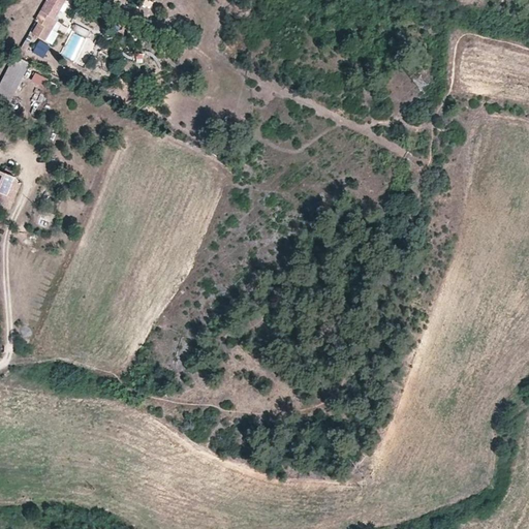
[(50,27),(63,0),(50,0),(38,21),(50,27)]
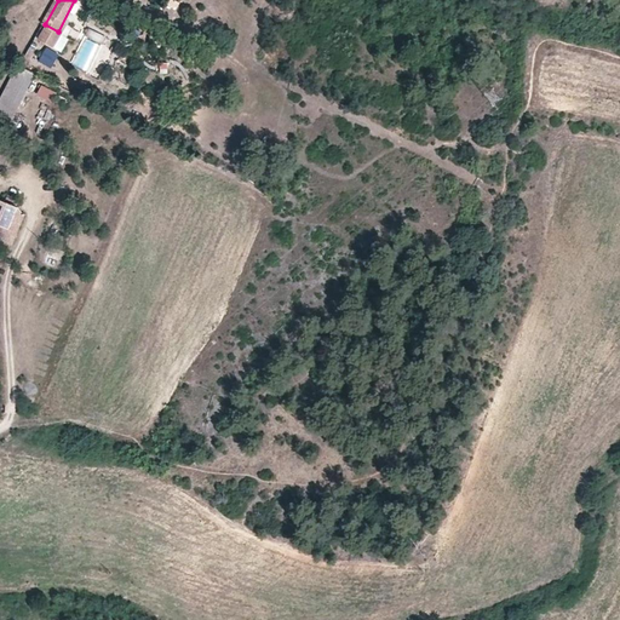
[(103,36),(85,28),(81,35),(99,45),(103,36)]
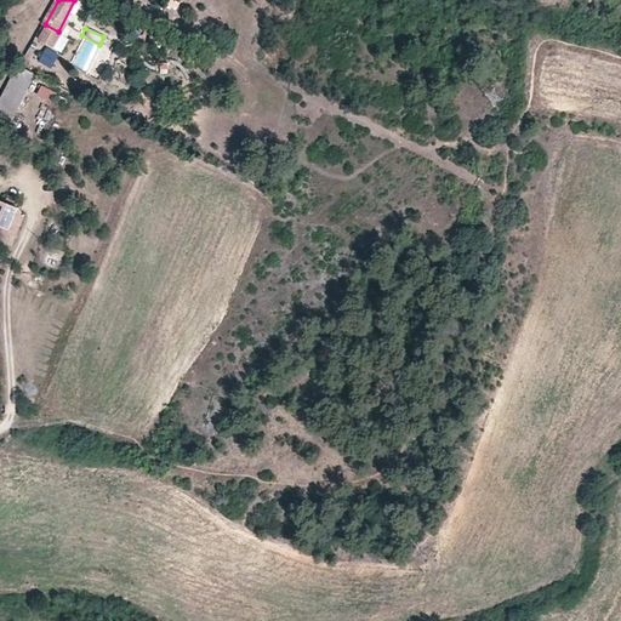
[(38,61),(50,67),(57,55),(45,47),(38,61)]
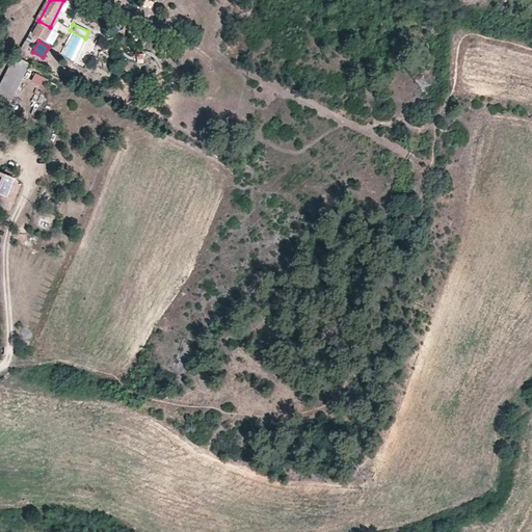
[(24,69),(27,62),(14,56),(10,62),(24,69)]
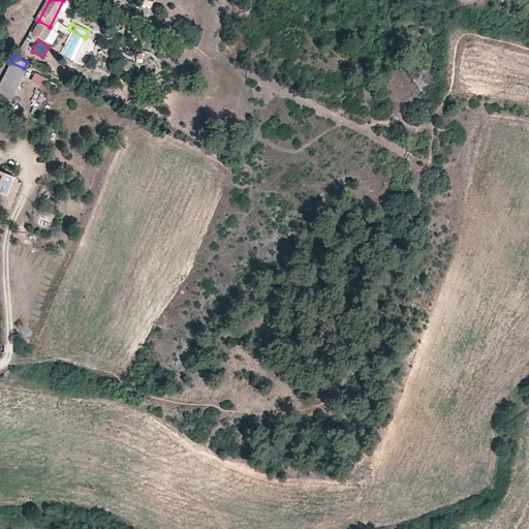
[(0,99),(7,103),(24,68),(10,62),(0,83),(0,99)]
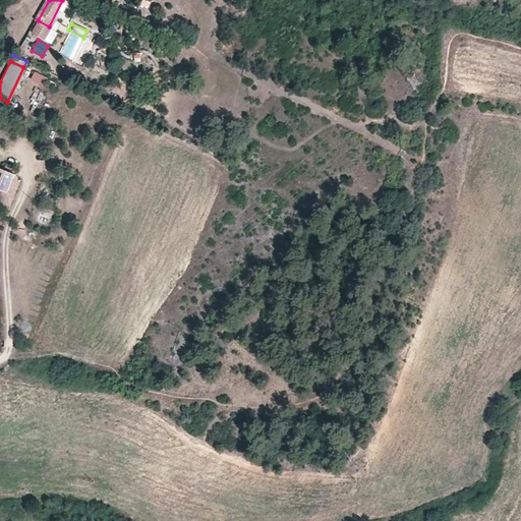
[(70,69),(64,66),(61,72),(66,75),(70,69)]
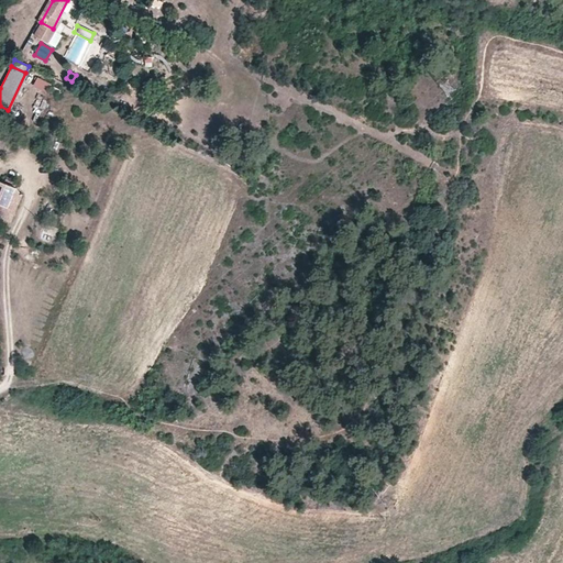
[(59,91),(37,79),(34,85),(57,96),(59,91)]
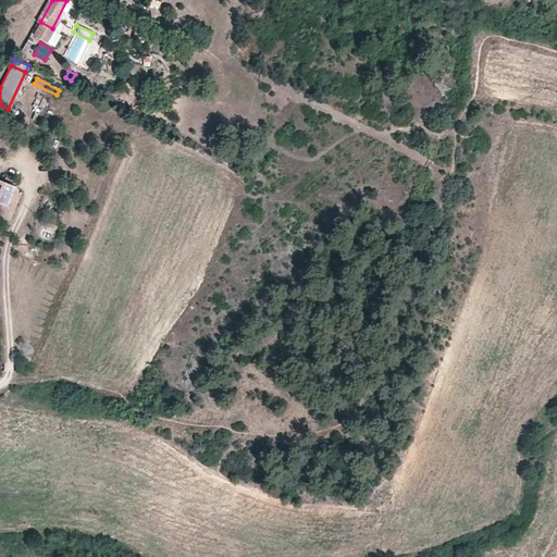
[(14,187),(0,180),(0,202),(8,206),(14,187)]
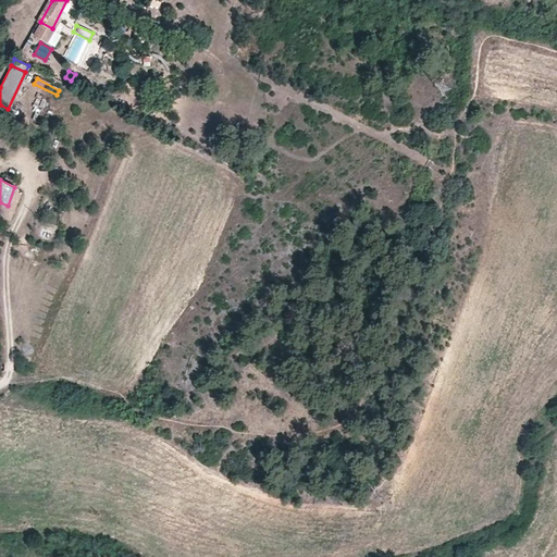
[(14,211),(21,194),(16,187),(14,187),(8,206),(0,202),(0,215),(10,221),(14,211)]
